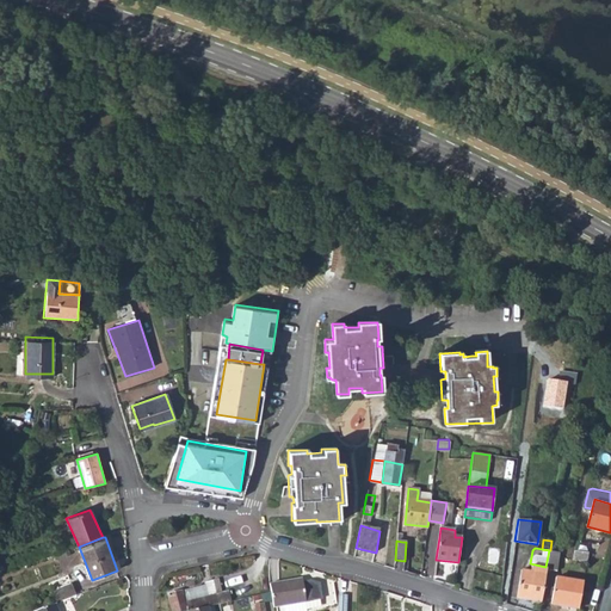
[(574,560),(586,562),(587,551),(575,549),(574,560)]
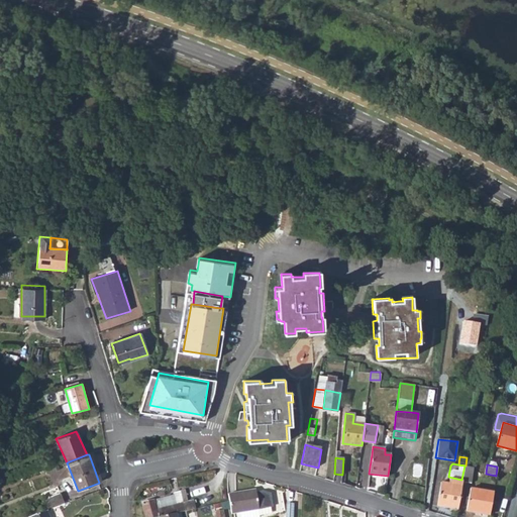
[(473,467),(466,466),(464,466),(461,480),(471,482),(473,467)]
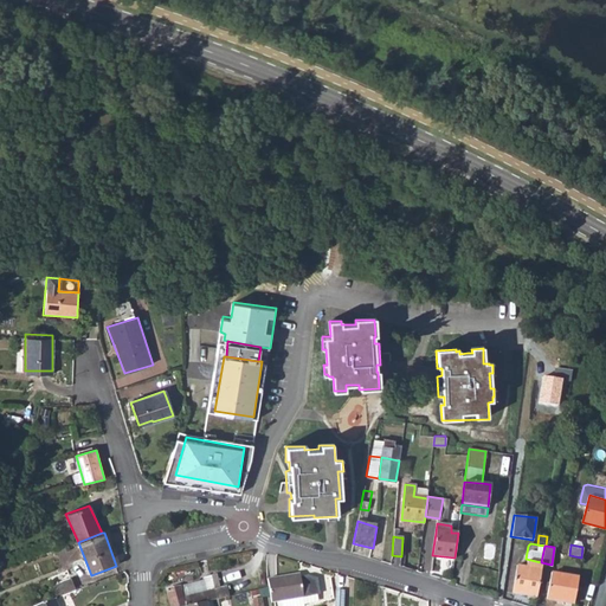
[(511,593),(536,597),(541,562),(526,559),(526,565),(516,563),(511,593)]
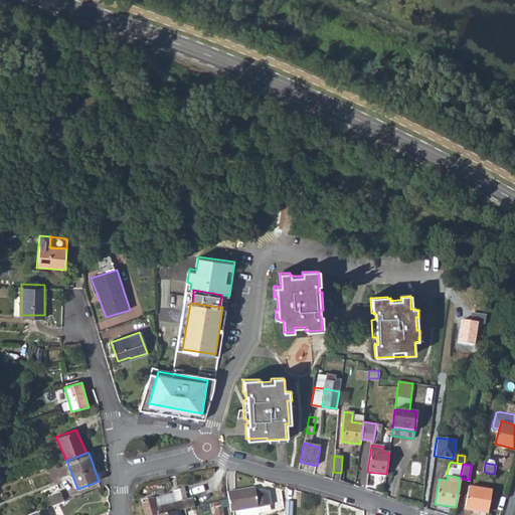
[(57,486),(43,491),(45,498),(59,493),(57,486)]
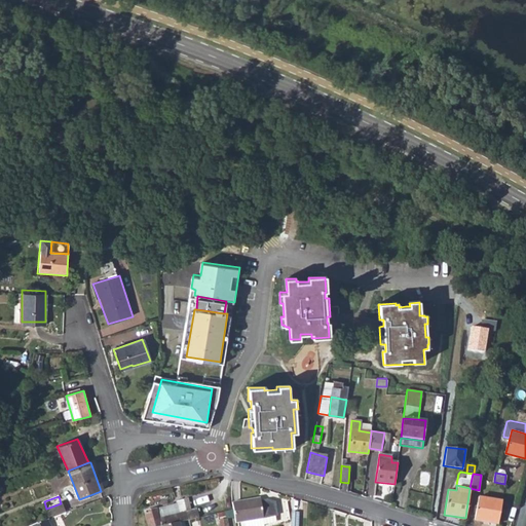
[(474,520),(497,524),(501,499),(478,496),(474,520)]
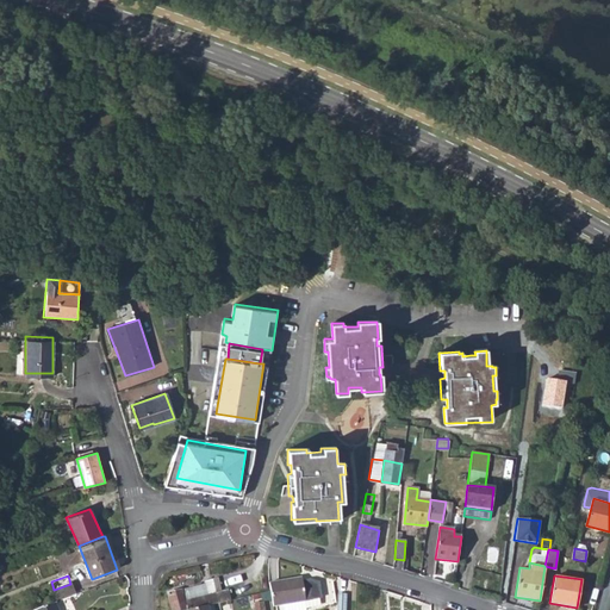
[(302,578),(268,583),(269,591),(273,607),(284,604),(318,598),(321,598),(317,584),(311,582),(303,583),(302,578)]
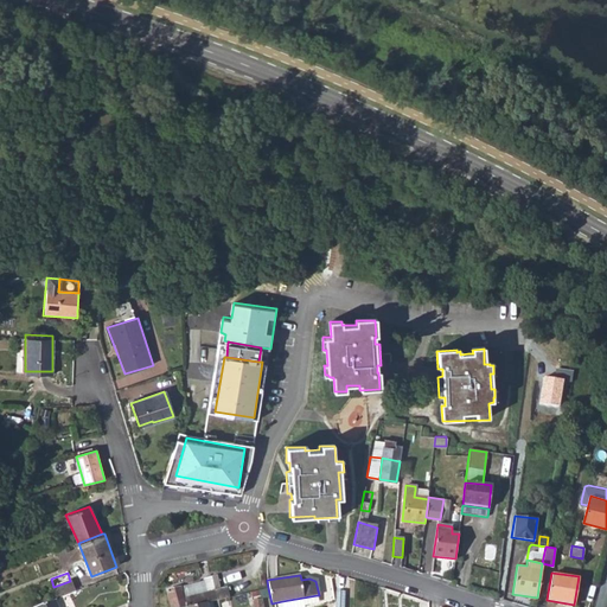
[(204,582),(206,593),(216,590),(212,576),(203,579),(204,582)]
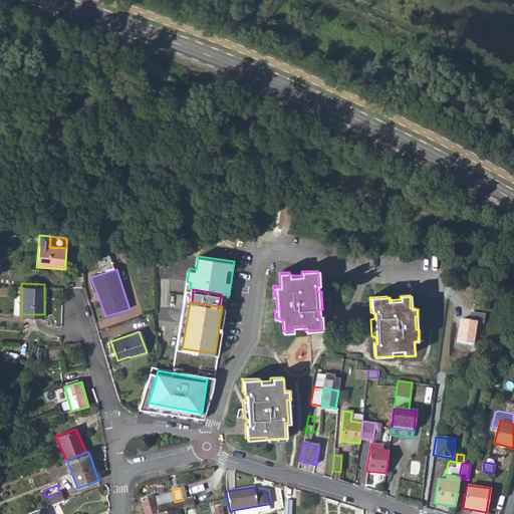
[(63,502),(59,492),(45,497),(49,507),(63,502)]
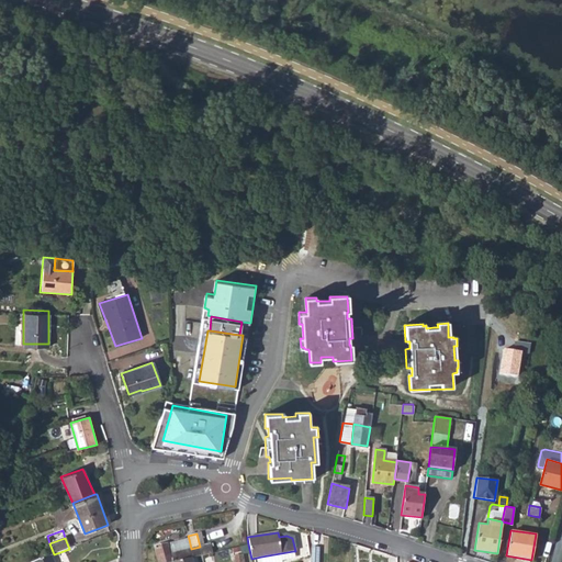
[(167,544),(155,548),(158,561),(177,561),(191,559),(213,553),(211,544),(200,547),(191,549),(189,539),(173,542),(175,546),(168,547),(167,544)]
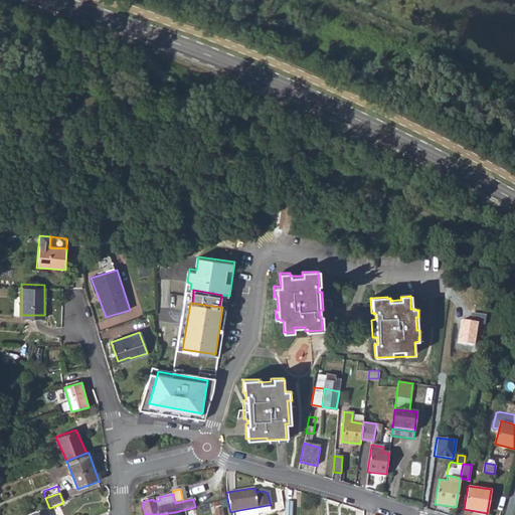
[(292,514),(292,502),(284,503),(284,514),(292,514)]
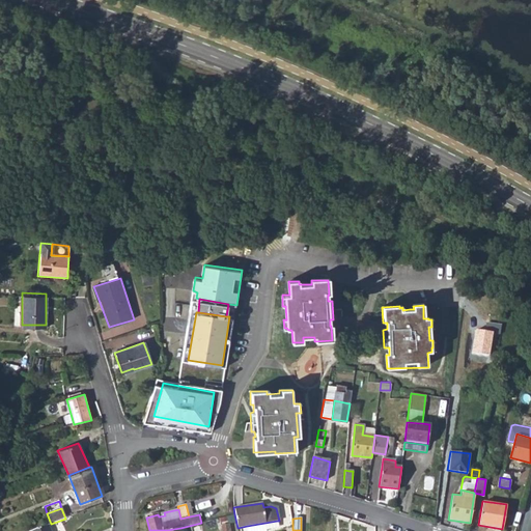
[(247,526),(248,530),(259,530),(266,530),(266,529),(278,526),(277,521),(247,526)]
